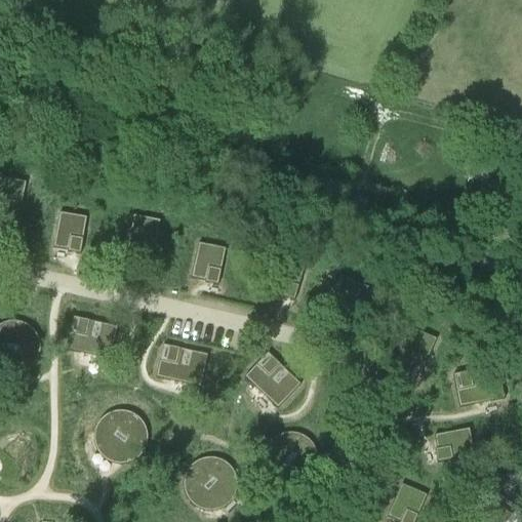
[(0,210),(21,214),(27,178),(0,173),(0,210)]
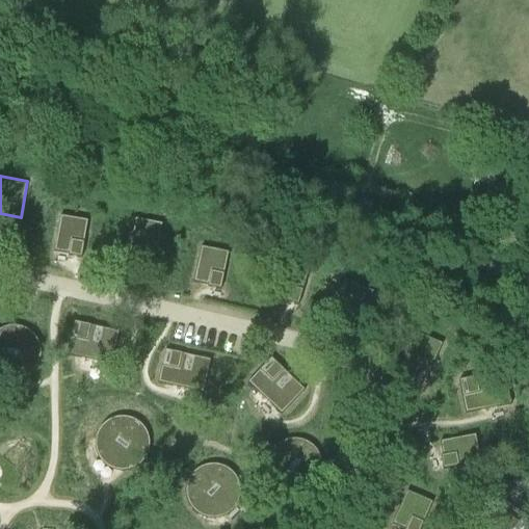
[(59,213),(53,249),(82,254),(88,218),(59,213)]
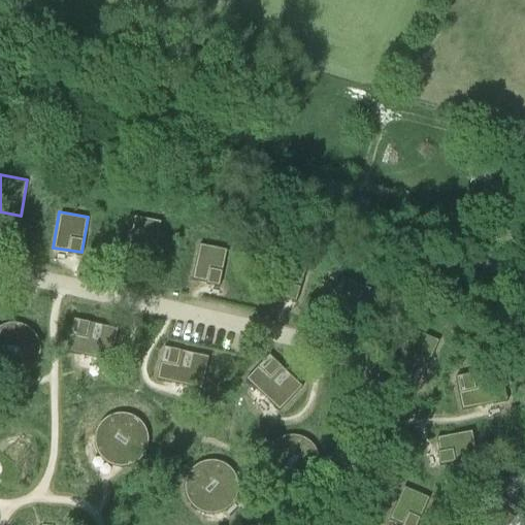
[(135,215),(127,250),(156,256),(163,220),(135,215)]
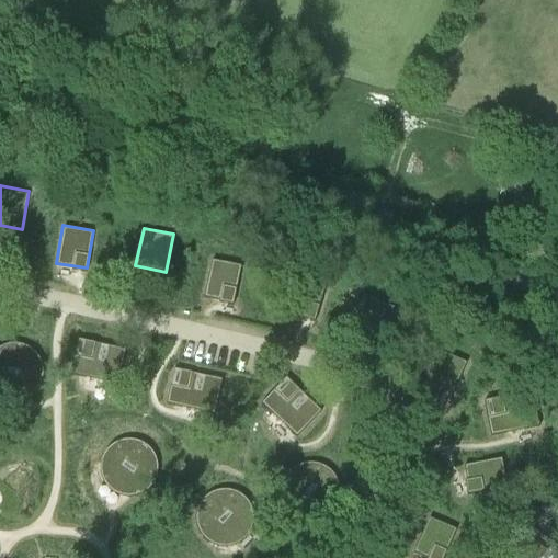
[(207,266),(198,305),(229,311),(238,273),(207,266)]
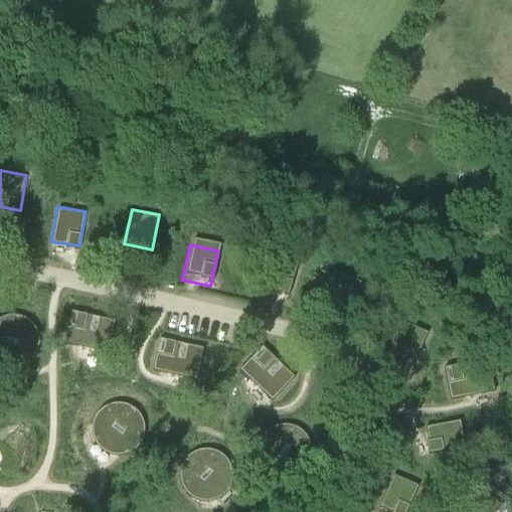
[(270,258),(260,292),(287,300),(297,266),(270,258)]
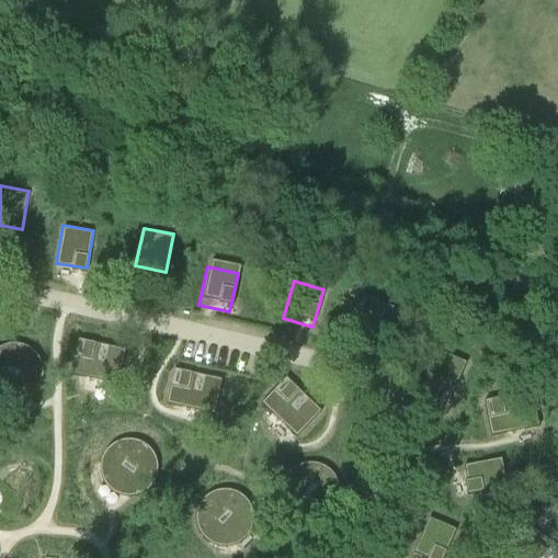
[(78,336),(68,373),(117,385),(127,348),(78,336)]
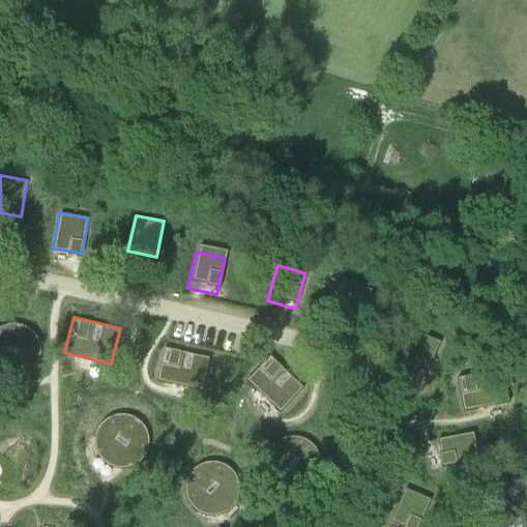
[(0,373),(1,374),(5,375),(8,376),(12,376),(17,376),(21,375),(25,374),(28,372),(31,370),(34,367),(36,363),(38,359),(40,356),(41,352),(41,348),(41,344),(40,340),(38,337),(36,332),(34,329),(31,326),(28,324),(25,322),(21,321),(17,320),(13,319),(9,320),(5,320),(1,322),(0,323),(0,373)]
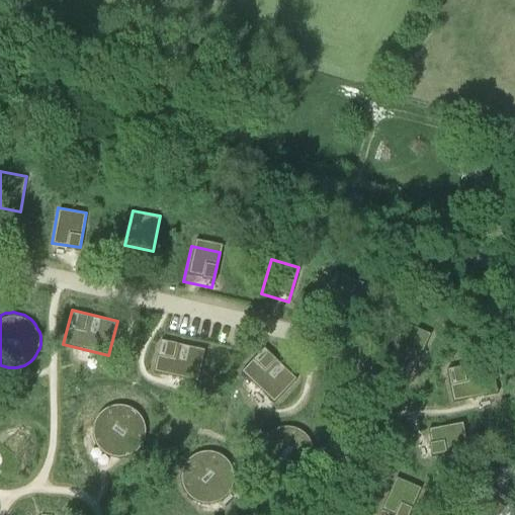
[(403,325),(388,357),(412,368),(427,336),(403,325)]
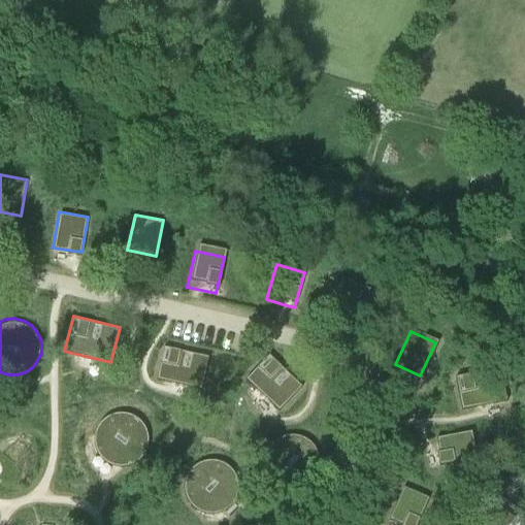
[(164,343),(156,380),(203,390),(210,354),(164,343)]
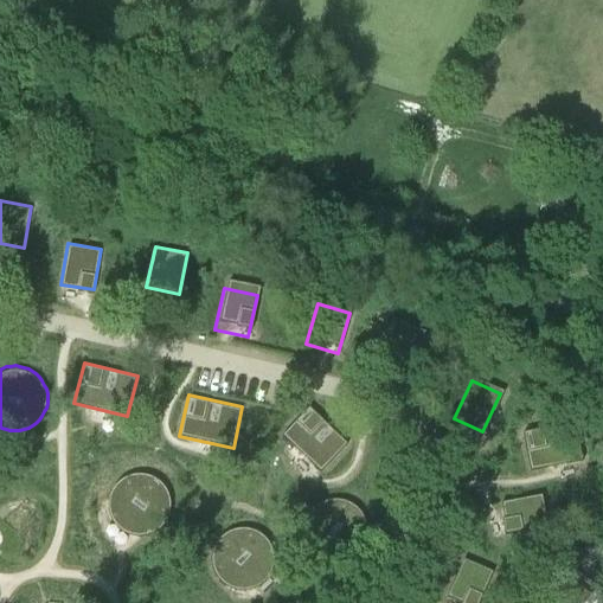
[(308,406),(281,436),(320,473),(348,444),(308,406)]
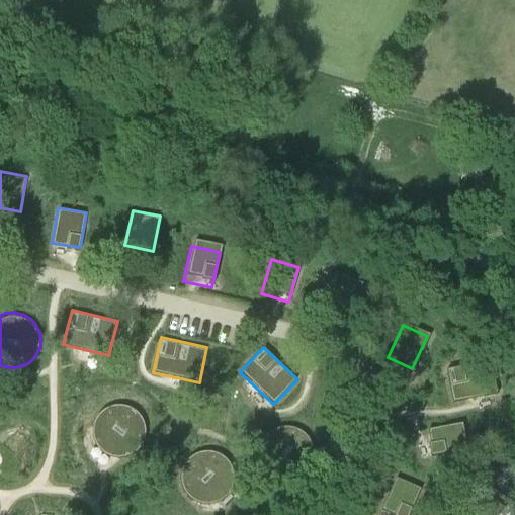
[(494,360),(449,367),(453,402),(500,395),(494,360)]
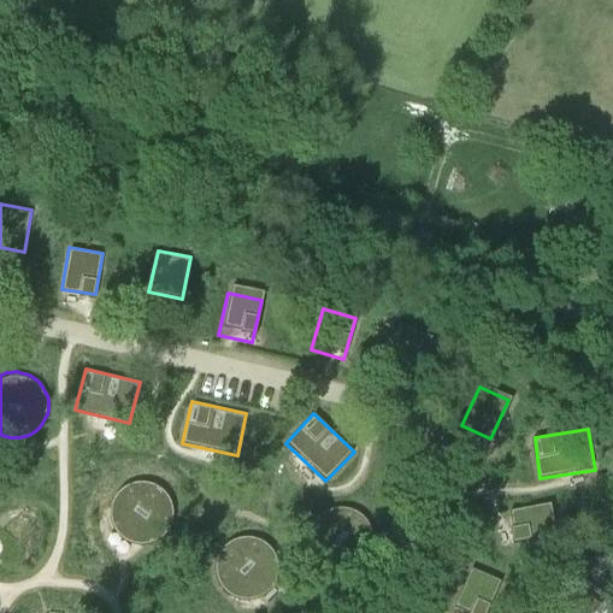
[(108,508),(107,513),(108,517),(108,522),(111,526),(113,531),(116,535),(119,537),(123,541),(127,543),(131,544),(136,546),(141,546),(146,546),(149,544),(154,543),(158,541),(163,537),(165,535),(169,531),(170,526),(172,523),(174,518),(174,513),(174,508),(172,504),(171,499),(169,495),(165,491),(163,488),(159,485),(154,483),(149,481),(146,481),(141,479),(136,481),(131,481),(127,483),(123,485),(119,488),(116,491),(113,495),(111,499),(108,504),(108,508)]
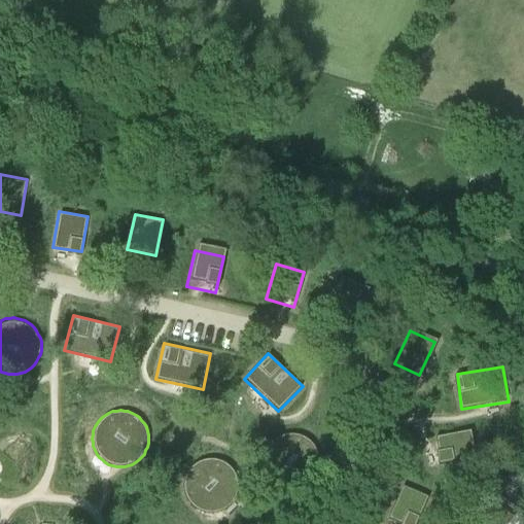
[(473,431),(437,435),(441,464),(477,460),(473,431)]
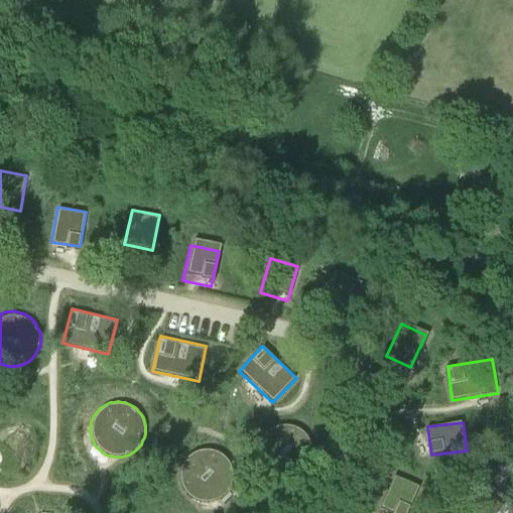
[(257,447),(257,452),(257,455),(258,459),(259,463),(261,466),(264,469),(266,472),(269,474),(273,476),(276,478),(280,479),(284,479),(288,479),(292,478),(296,476),(299,475),(302,472),(305,469),(307,466),(309,463),(310,459),(311,455),(312,452),(311,447),(311,443),(309,439),(307,436),(305,432),(302,430),(299,427),(296,426),(292,424),(288,423),(284,423),(280,423),(277,424),(273,425),(270,427),(266,430),(264,432),(261,436),(259,439),(258,443),(257,447)]
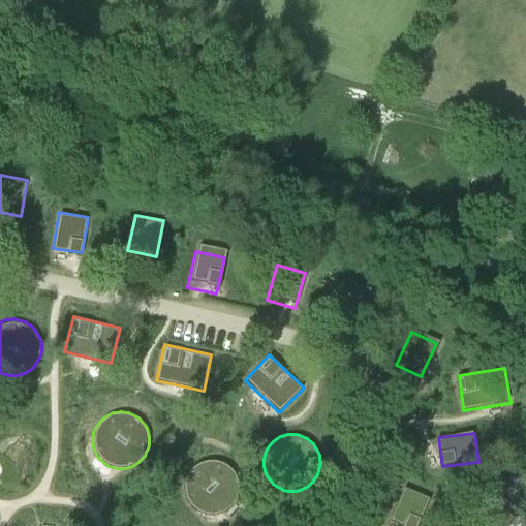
[(183,484),(183,488),(183,491),(184,495),(185,499),(187,502),(190,505),(192,508),(196,512),(199,513),(204,515),(207,516),(211,516),(215,516),(219,515),(223,513),(226,512),(229,508),(233,506),(235,502),(237,499),(239,495),(239,491),(240,488),(239,484),(239,480),(237,475),(235,472),(233,469),(229,466),(226,463),(223,462),(219,460),(215,459),(211,459),(208,459),(204,460),(199,462),(196,463),(192,466),(190,469),(187,472),(185,475),(184,480),(183,484)]
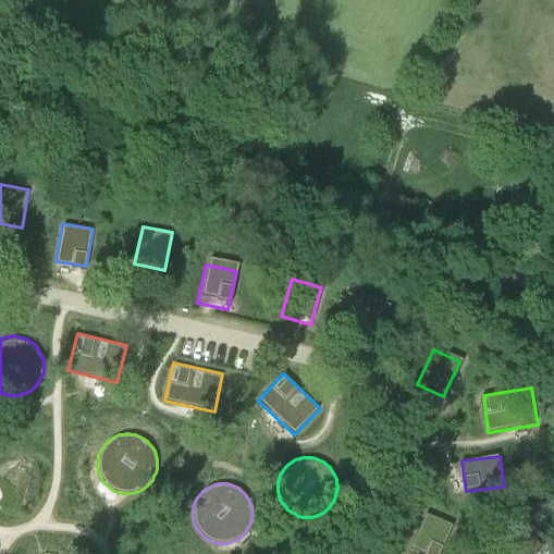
[(527,521),(536,529),(552,511),(543,502),(527,520),(527,521)]
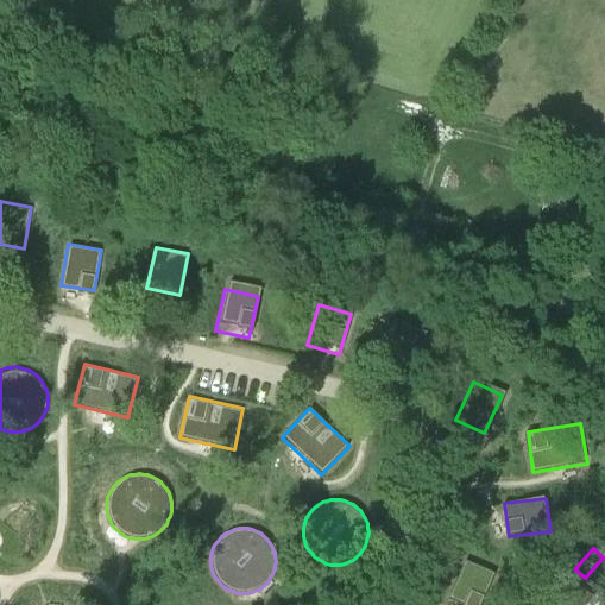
[(465,561),(448,599),(460,604),(481,604),(496,574),(465,561)]
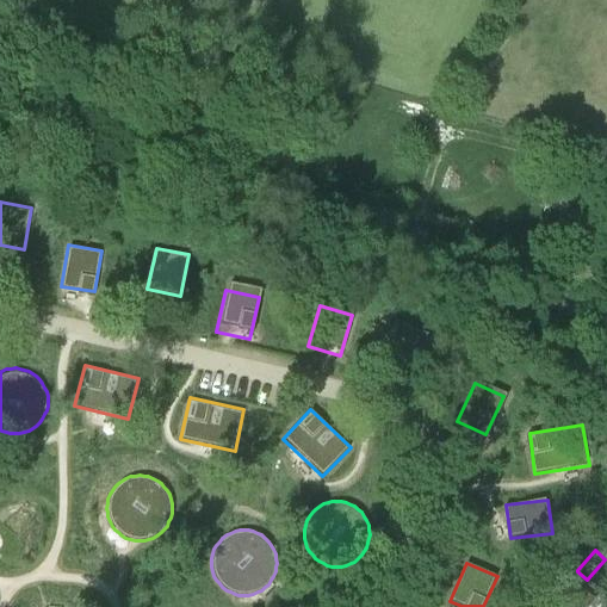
[(559,605),(561,606),(583,606),(587,601),(571,589),(559,605)]
